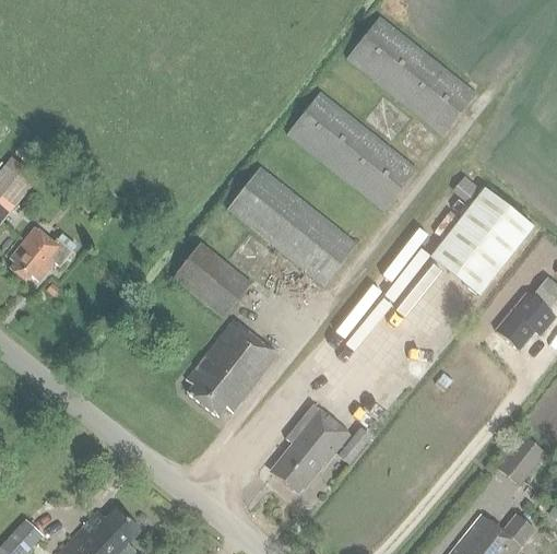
[(382,14),(348,57),(446,134),(480,92),(382,14)]
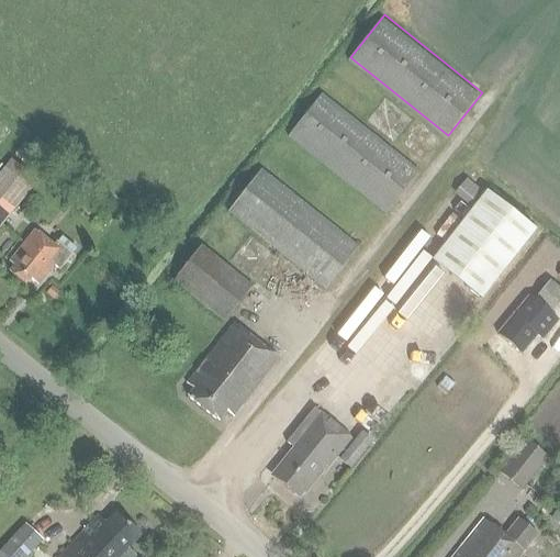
[(325,90),(290,134),(388,211),(423,167),(325,90)]
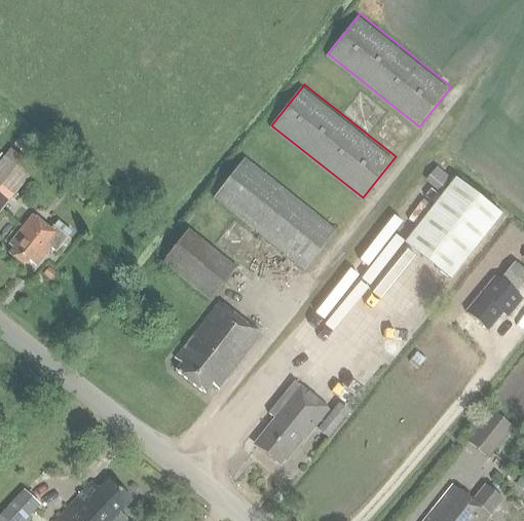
[(0,210),(37,165),(12,145),(0,159),(0,210)]
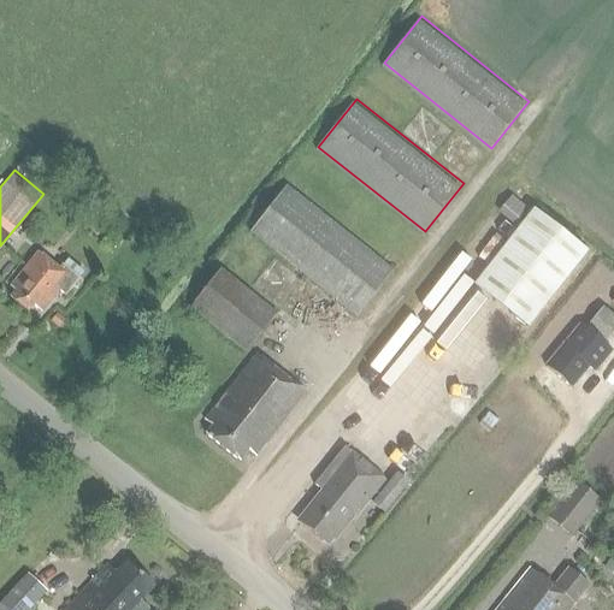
[(290,182),(253,229),(359,314),(397,266),(290,182)]
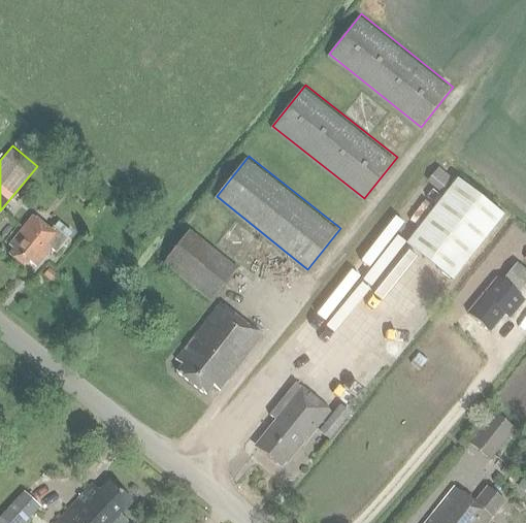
[(453,278),(504,213),(457,175),(455,177),(439,165),(429,180),(445,192),(406,240),(453,278)]
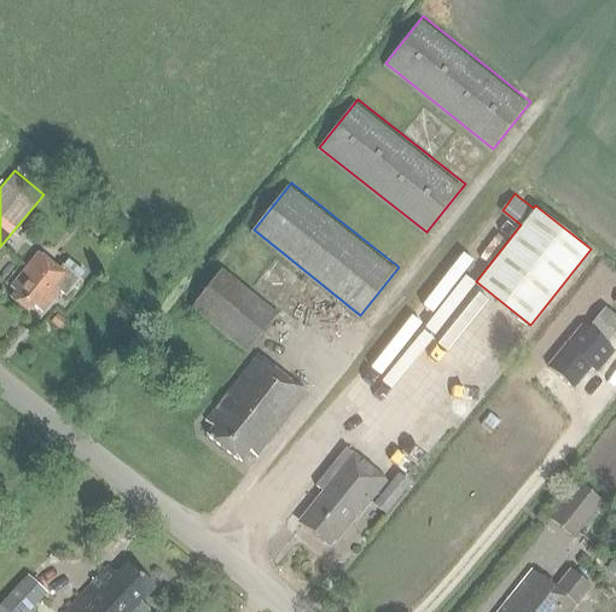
[(59,267),(39,250),(11,284),(16,287),(10,295),(28,309),(34,302),(41,308),(59,286),(65,292),(79,275),(63,263),(59,267)]
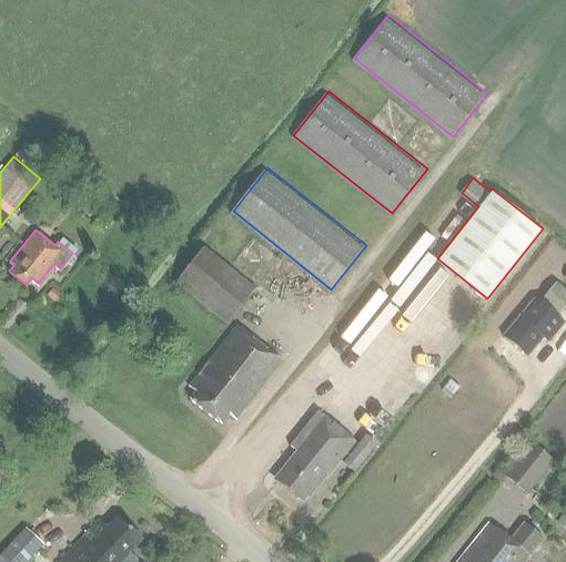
[(205,242),(177,281),(230,322),(259,284),(205,242)]
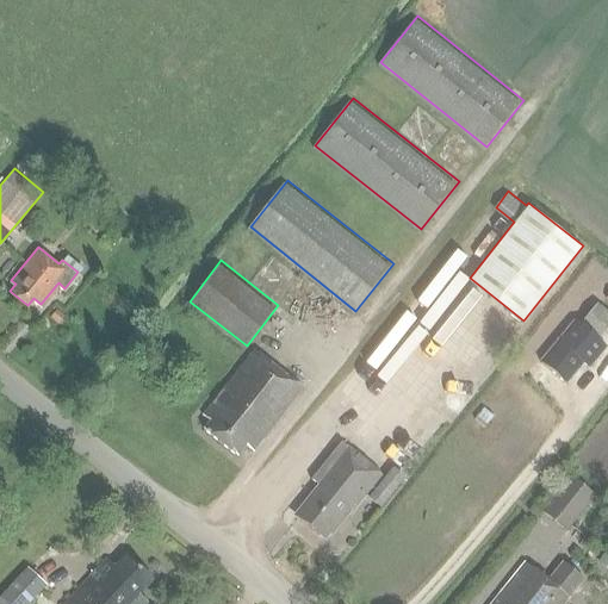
[(607,306),(597,299),(581,322),(576,317),(541,359),(566,379),(582,360),(589,365),(607,343),(599,337),(607,325),(607,306)]
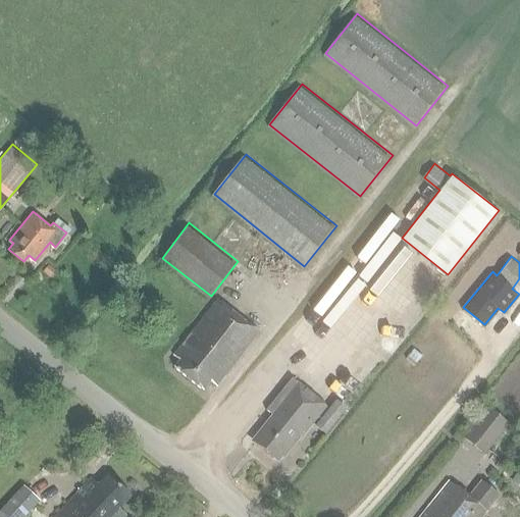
[(45,268),(52,274),(58,267),(51,261),(45,268)]
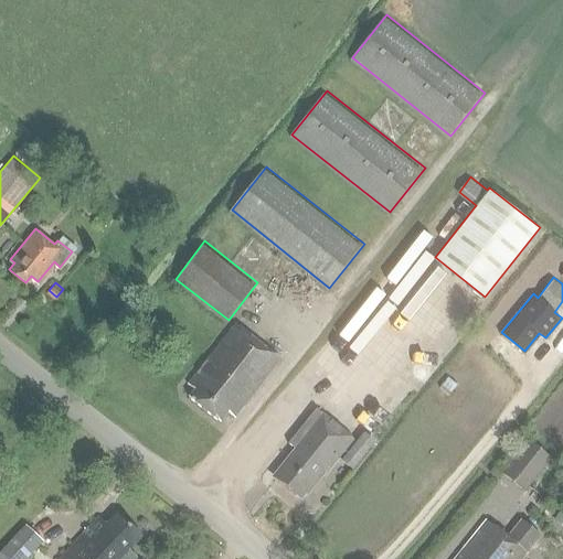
[(235,415),(282,355),(234,319),(187,380),(193,385),(187,394),(220,419),(227,409),(235,415)]
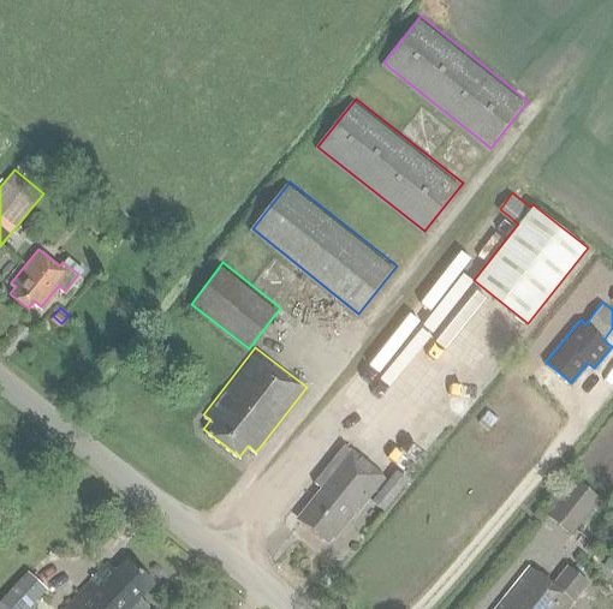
[(489,407),(480,419),(491,428),(500,417),(489,407)]
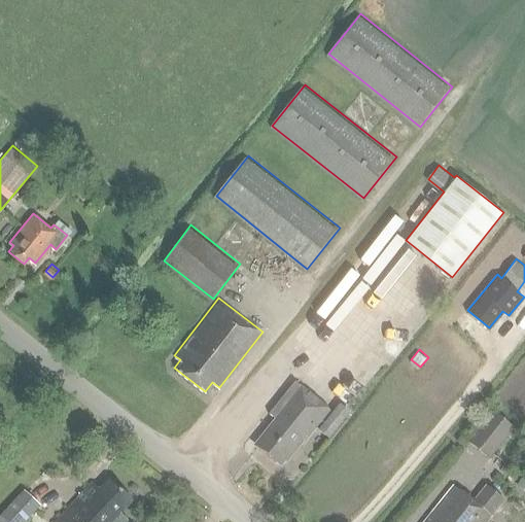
[(304,440),(330,408),(295,379),(269,411),(279,419),(257,445),(277,460),(281,455),(286,458),(303,439),(304,440)]
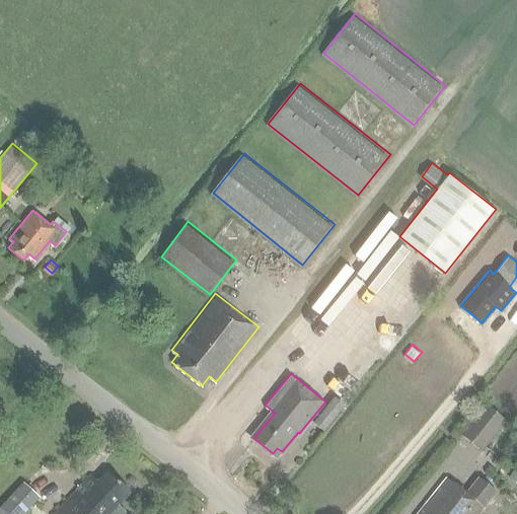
[(335,394),(314,421),(324,429),(345,404),(335,394)]
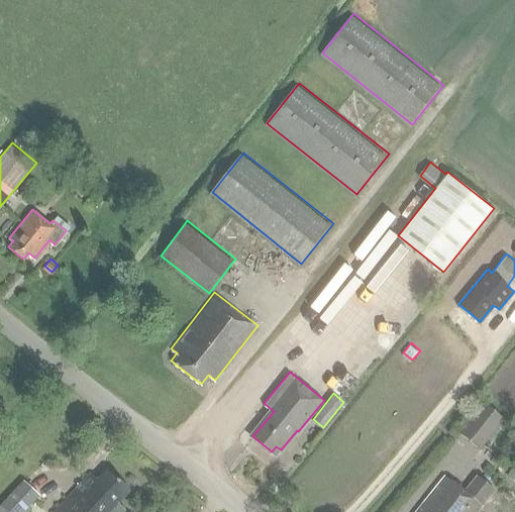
[(483,402),(460,431),(482,447),(503,418),(483,402)]
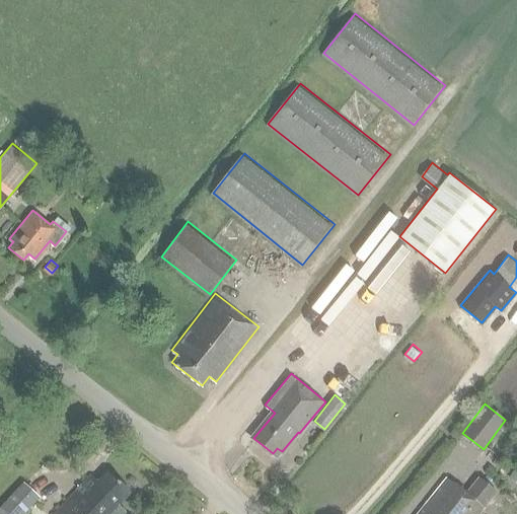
[(111,513),(131,493),(107,470),(98,479),(92,472),(53,513),(111,513)]
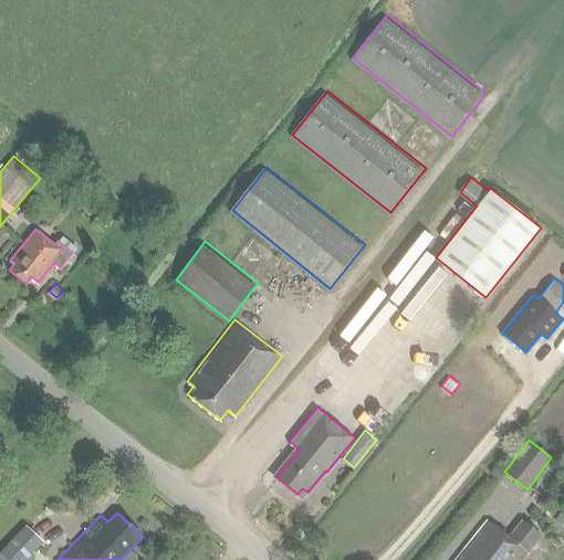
[(518,559),(521,557),(522,557),(542,532),(524,518),(509,537),(488,519),(453,559),(518,559)]
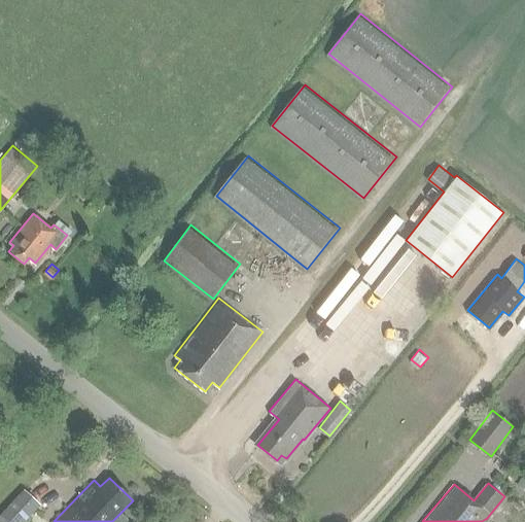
[(0,521),(23,521),(41,503),(25,488),(0,514),(0,521)]
